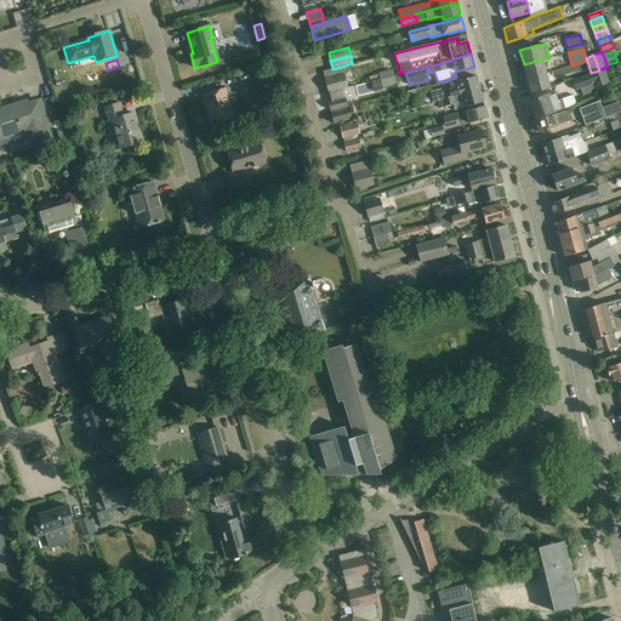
[(546,74),(542,60),(524,64),(528,79),(546,74)]
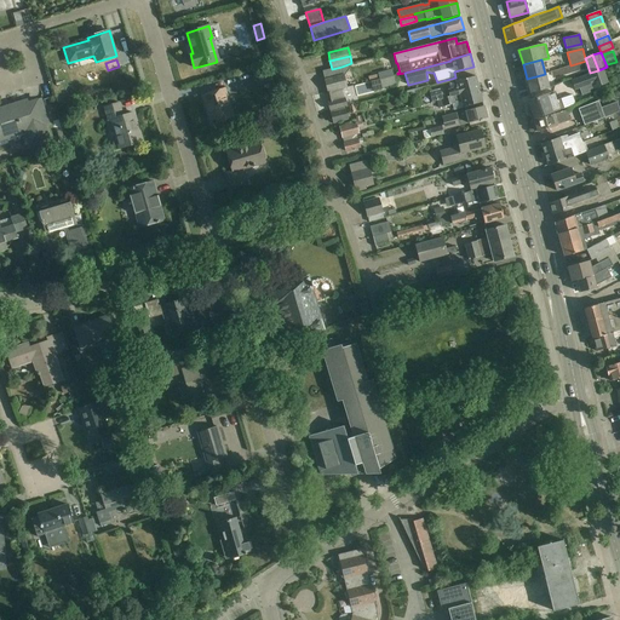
[(342,67),(332,69),(322,72),(328,92),(348,89),(342,67)]
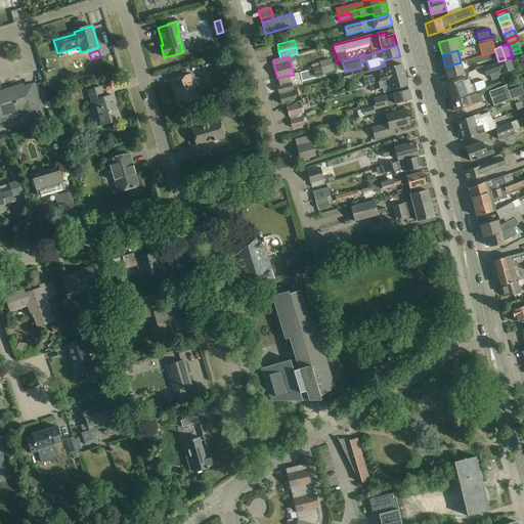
[(331,57),(311,63),(315,76),(335,70),(331,57)]
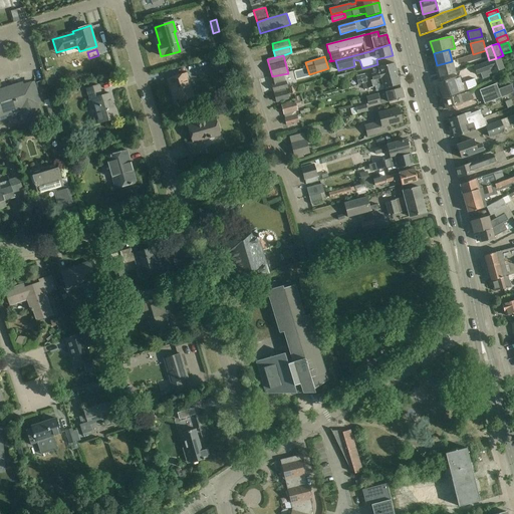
[(463,64),(470,61),(468,56),(461,58),(463,64)]
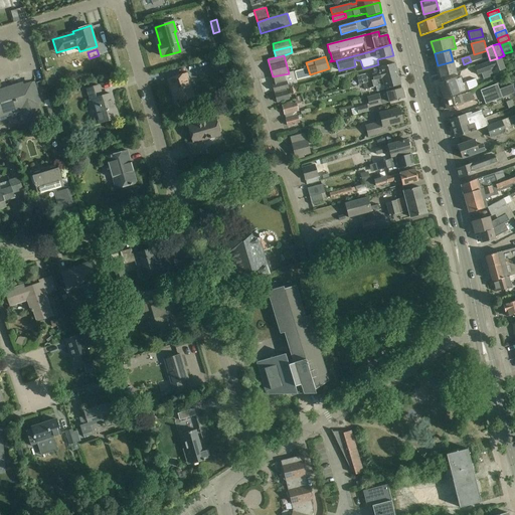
[(502,57),(490,62),(475,68),(478,75),(492,69),(493,73),(506,68),(502,57)]
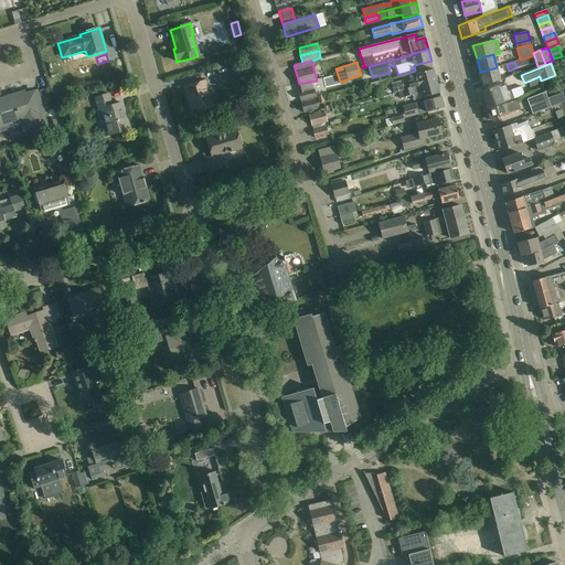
[(245,65),(232,68),(234,77),(247,74),(245,65)]
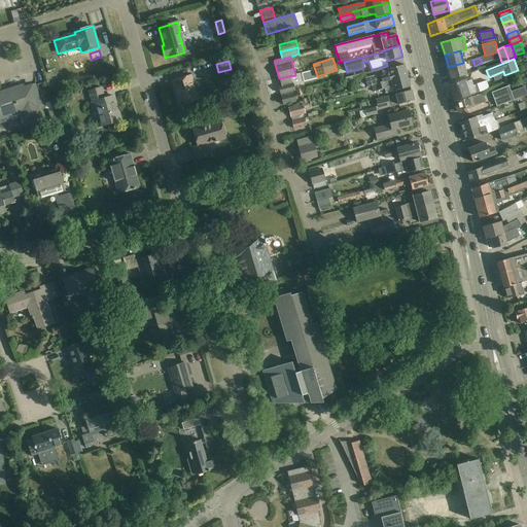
[(463,63),(448,67),(451,79),(466,75),(463,63)]
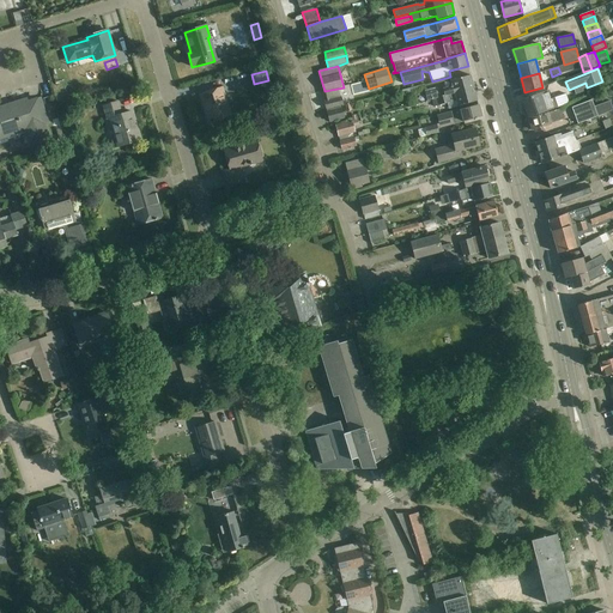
[(432,99),(474,87),(471,76),(450,80),(453,86),(436,91),(435,89),(426,91),(424,84),(402,90),(404,97),(424,91),(426,101),(432,99)]
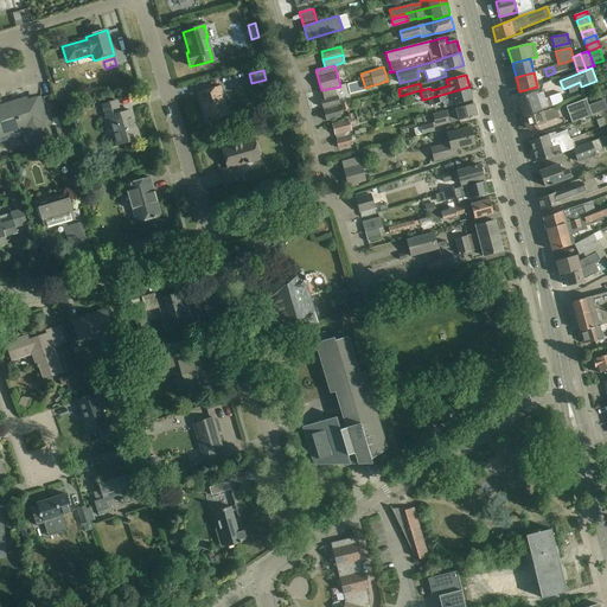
[(556,81),(547,81),(547,90),(557,90),(556,81)]
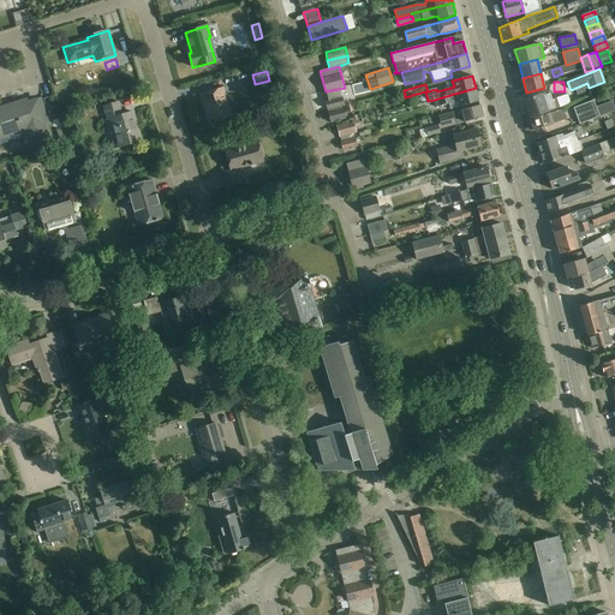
[(209,123),(232,115),(224,88),(201,95),(209,123)]
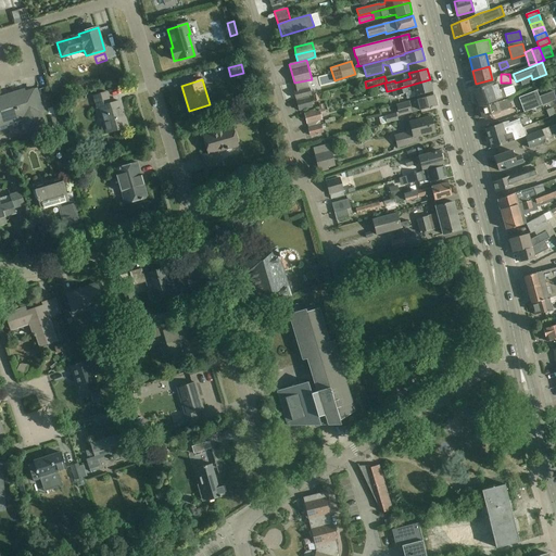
[(433,91),(430,79),(392,90),(393,98),(414,92),(415,97),(433,91)]
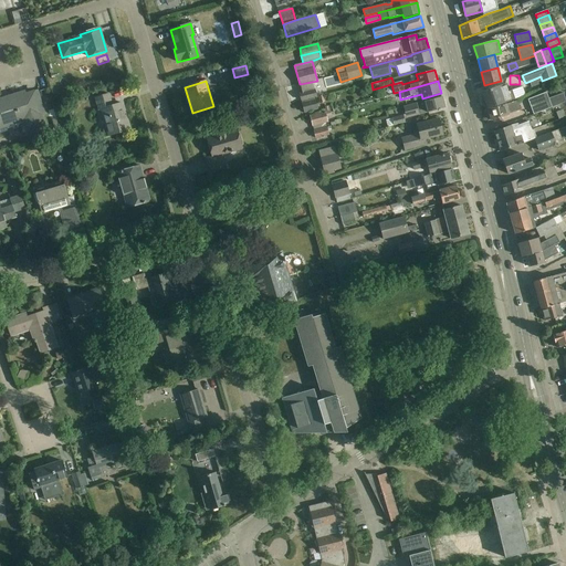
[(303,93),(301,84),(300,84),(302,93),(300,94),(302,101),(312,97),(316,96),(315,90),(303,93)]
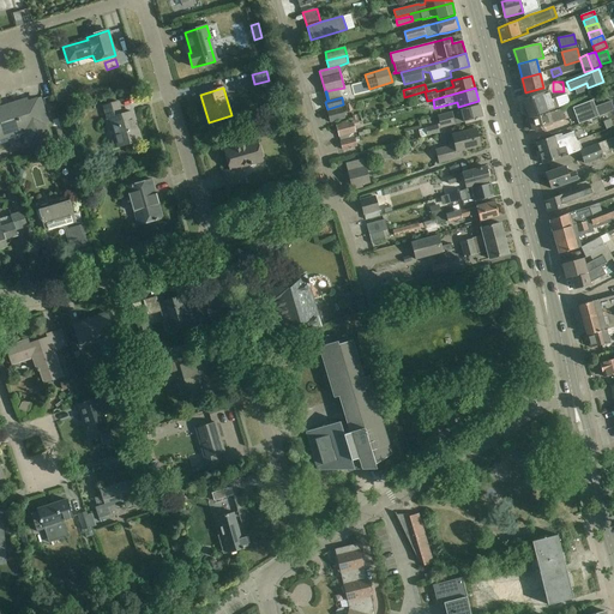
[(534,96),(523,100),(529,119),(540,114),(559,108),(571,103),(567,94),(555,98),(555,97),(552,100),(548,91),(534,96)]
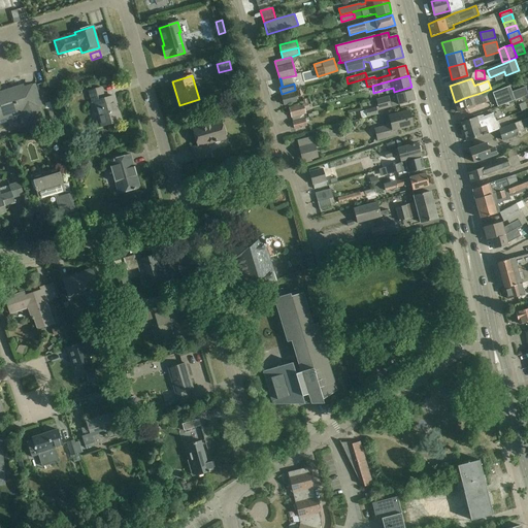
[(40,105),(37,95),(34,86),(24,89),(23,87),(0,93),(0,118),(23,111),(27,124),(41,120),(37,106),(40,105)]
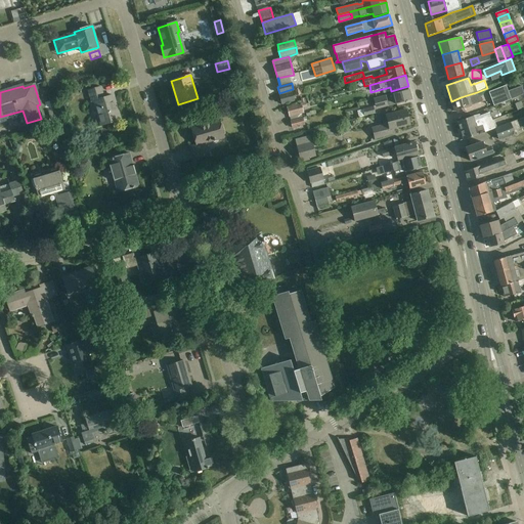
[(506,85),(488,92),(493,106),(523,94),(523,93),(522,87),(509,92),(506,85)]
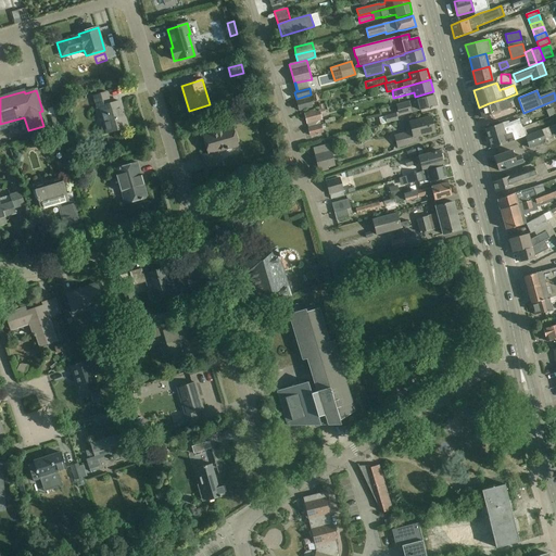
[(109,133),(117,130),(127,127),(119,101),(111,103),(108,92),(93,96),(98,109),(101,108),(109,133)]
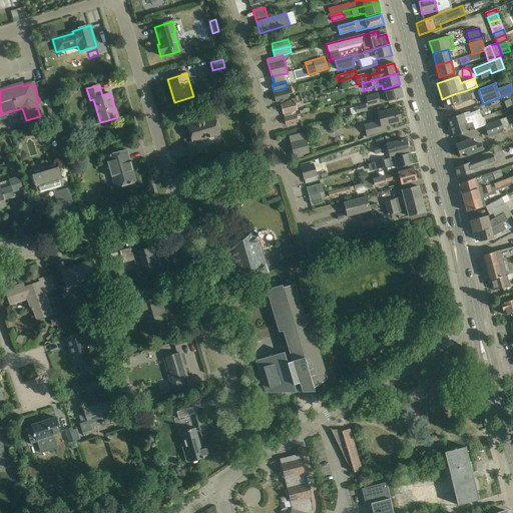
[(401,87),(366,96),(368,104),(379,101),(380,104),(403,98),(401,87)]
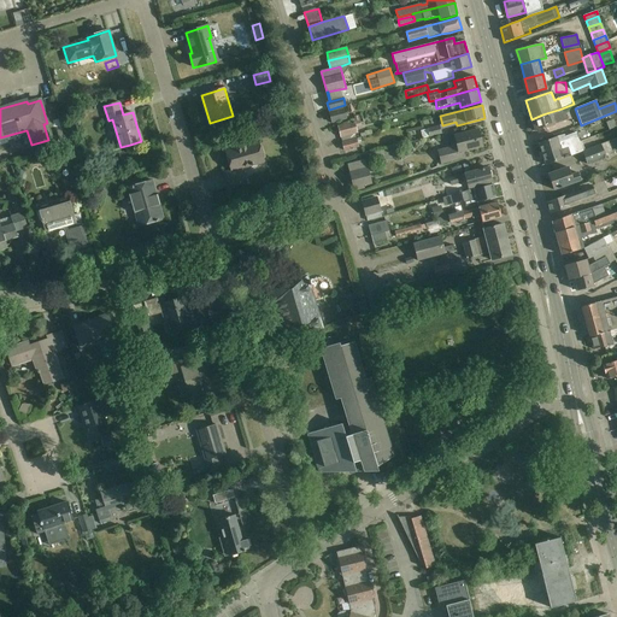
[(344,107),(329,111),(331,123),(346,119),(344,107)]
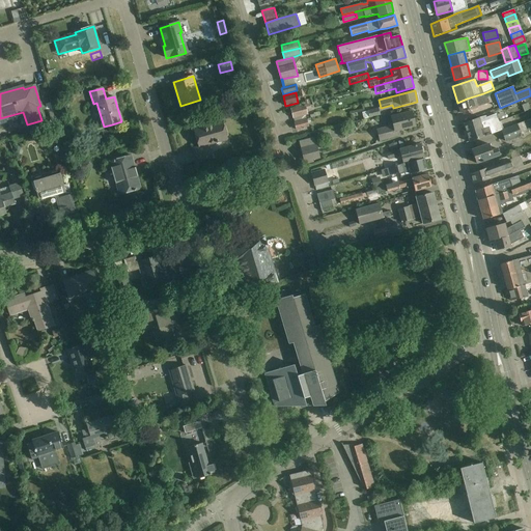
[(488,104),(486,94),(468,100),(457,103),(460,113),(465,112),(466,114),(471,112),(471,110),(477,108),(477,107),(488,104)]
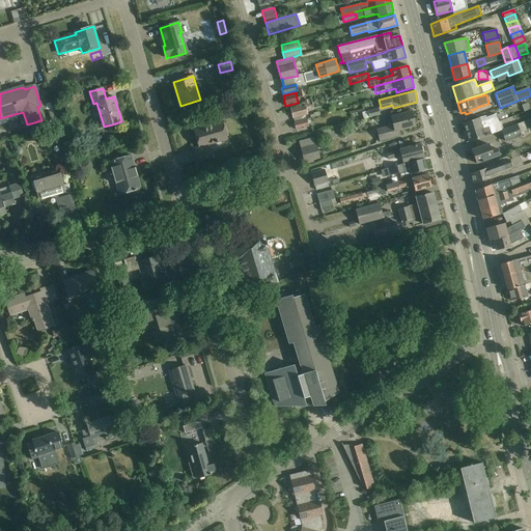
[(524,112),(530,110),(528,104),(522,106),(524,112)]
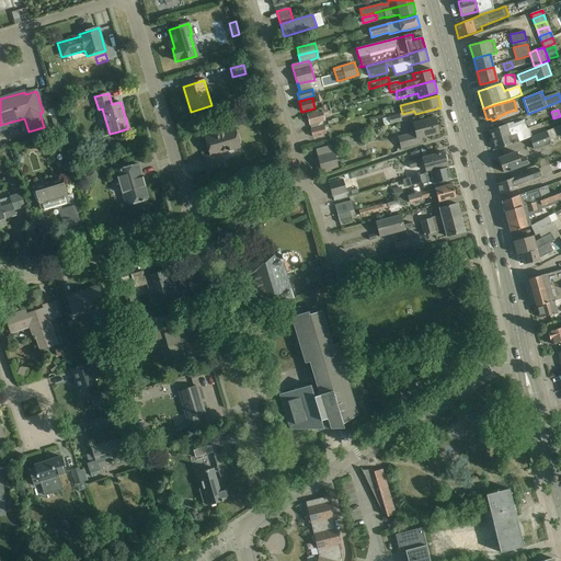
[(323,126),(322,122),(324,121),(323,115),(322,111),(308,115),(310,125),(310,124),(311,129),(323,126)]
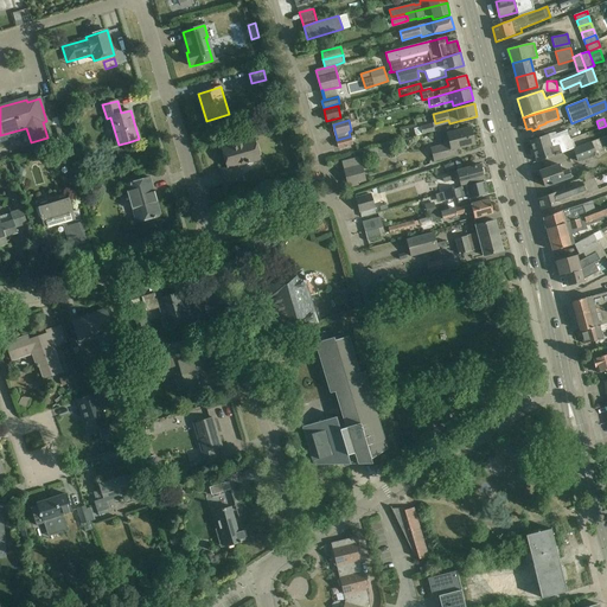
[(423,134),(434,132),(433,123),(421,127),(423,134)]
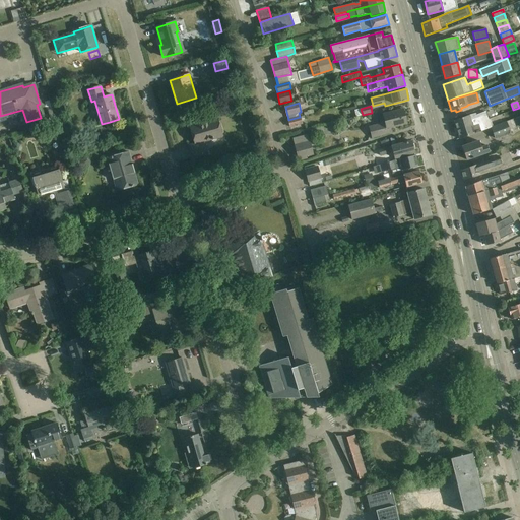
[(385,123),(370,127),(372,137),(391,132),(390,127),(406,123),(403,110),(383,115),(385,123)]
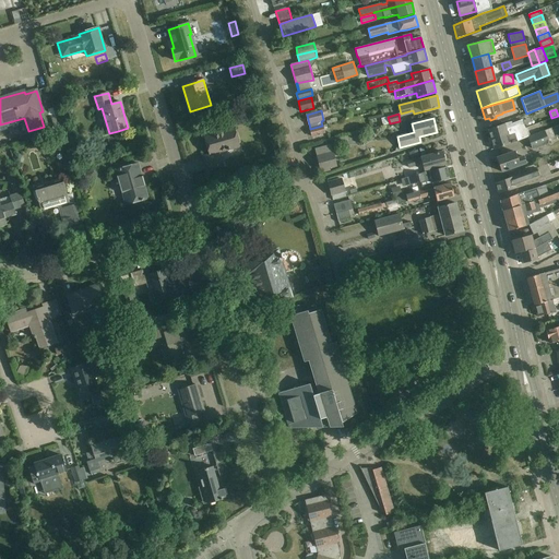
[(488,139),(488,141),(499,137),(500,140),(508,137),(514,130),(525,127),(522,120),(512,125),(511,122),(504,125),(488,130),(490,138),(488,139)]
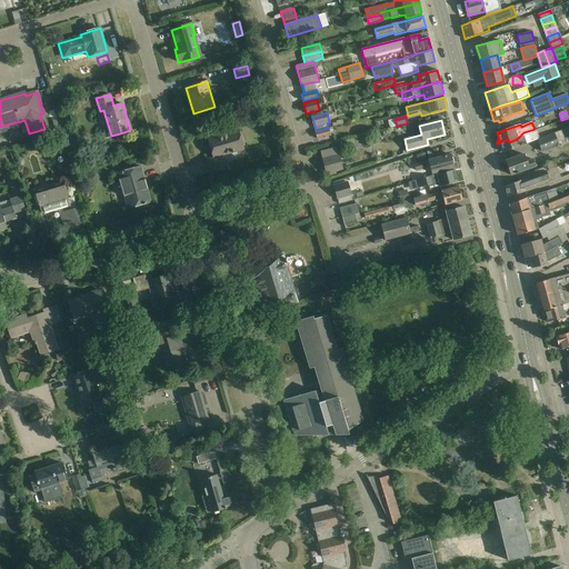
[(557,141),(568,138),(568,126),(555,129),(557,141)]
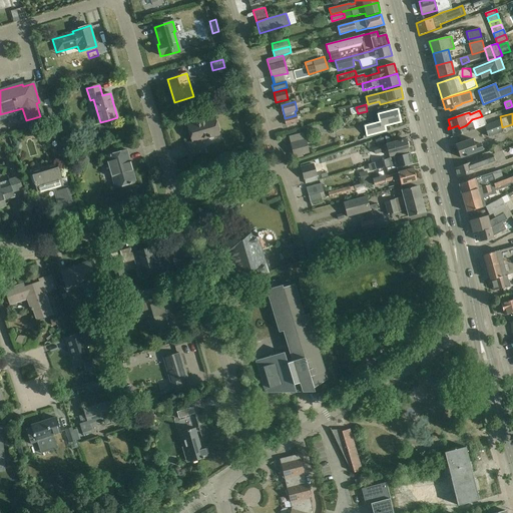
[(296,115),(285,118),(287,125),(298,122),(298,119),(301,119),(300,114),(296,115)]
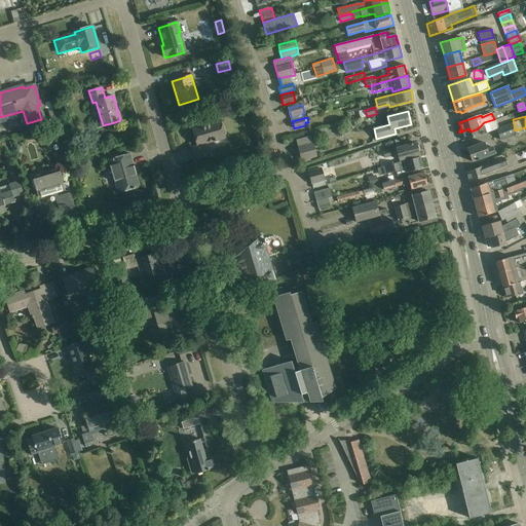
[(465,141),(475,138),(477,138),(498,128),(494,119),(484,122),(478,128),(471,132),(470,128),(459,133),(461,137),(463,136),(465,141)]
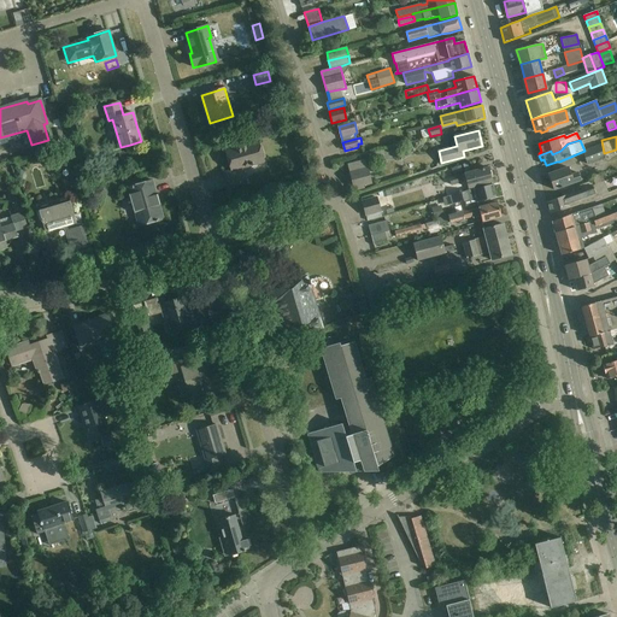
[(264,162),(258,141),(225,151),(231,171),(224,172),(229,188),(246,183),(241,169),(264,162)]
